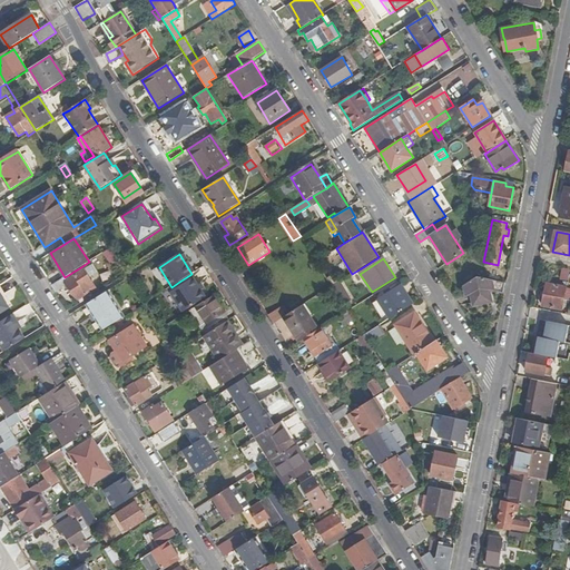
[(98,291),(89,278),(86,272),(82,266),(65,277),(51,286),(56,292),(68,284),(78,301),(90,293),(91,295),(98,291)]
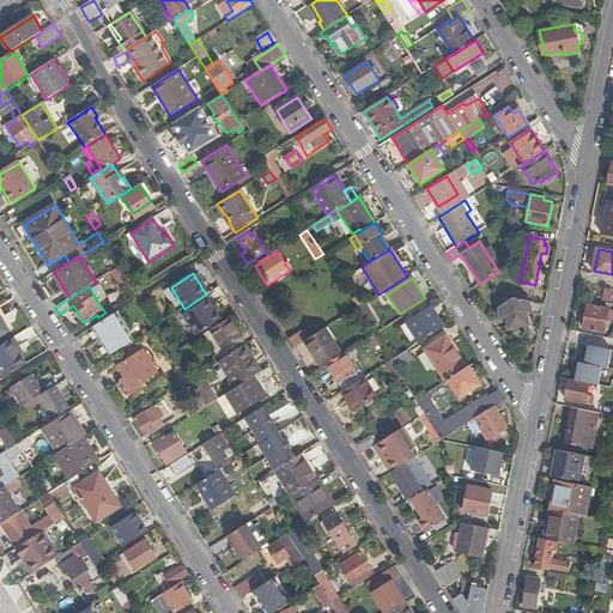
[(101,286),(92,292),(96,299),(105,293),(101,286)]
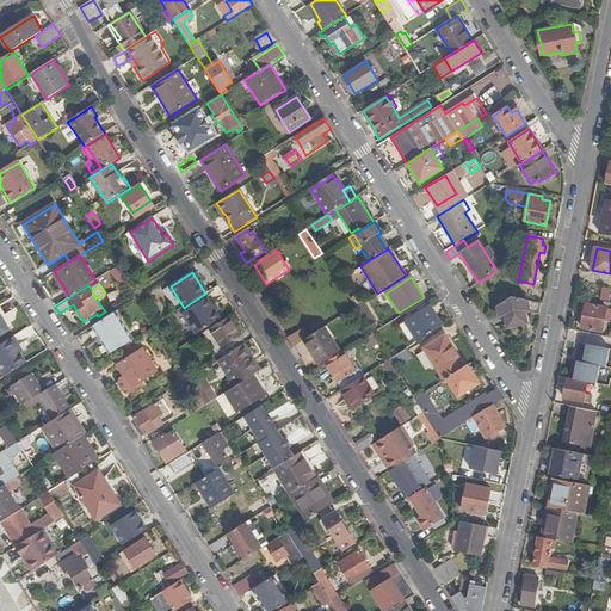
[(597,301),(608,302),(610,288),(599,287),(597,301)]
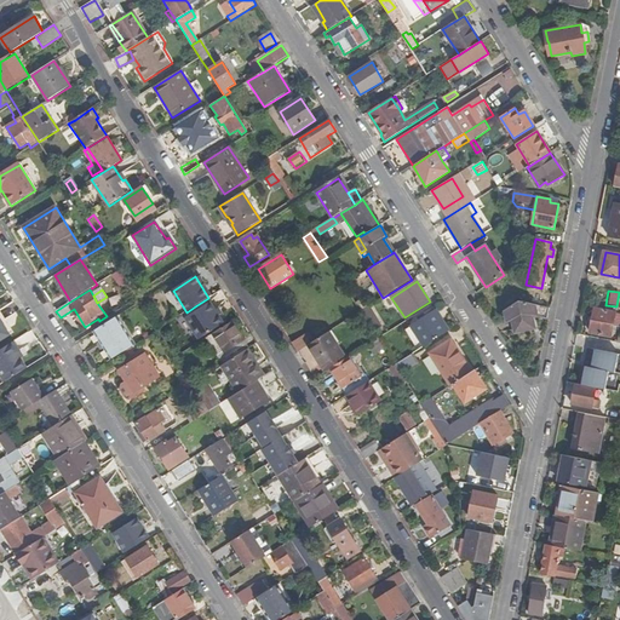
[(208,298),(195,306),(196,310),(184,319),(199,340),(223,325),(212,308),(214,305),(210,297),(208,298)]
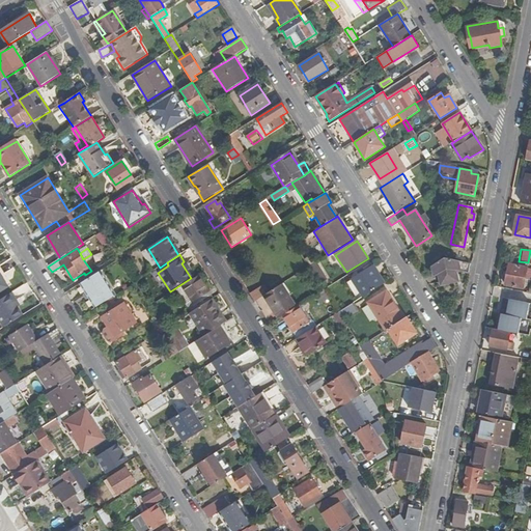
[(445,257),(431,267),(434,276),(439,275),(441,285),(458,281),(456,271),(462,270),(463,273),(469,274),(471,263),(445,257)]
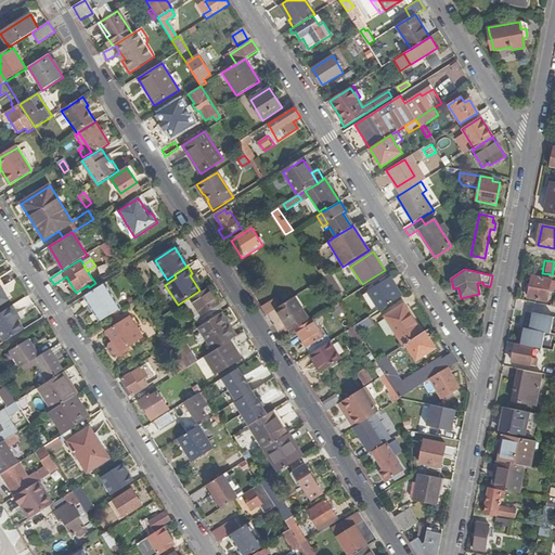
[(136,270),(130,273),(134,281),(141,278),(136,270)]
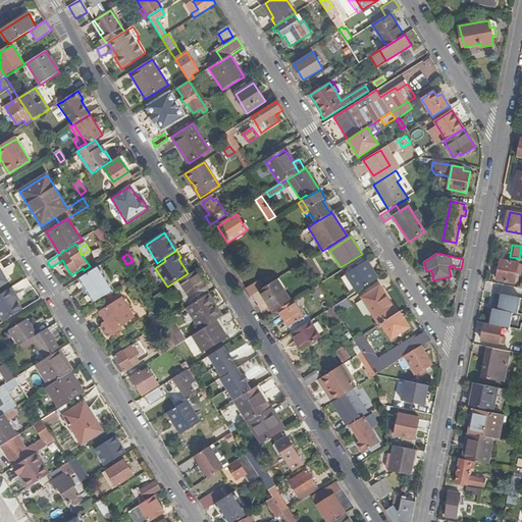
[(309,270),(316,266),(311,258),(304,262),(309,270)]
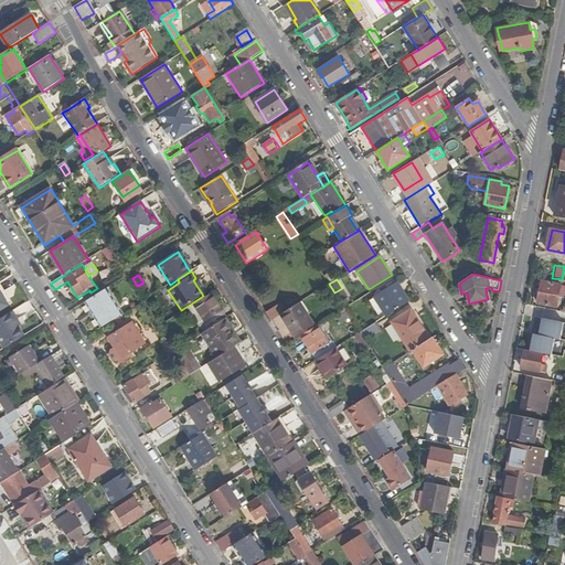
[(561,285),(543,281),(539,304),(556,307),(561,285)]
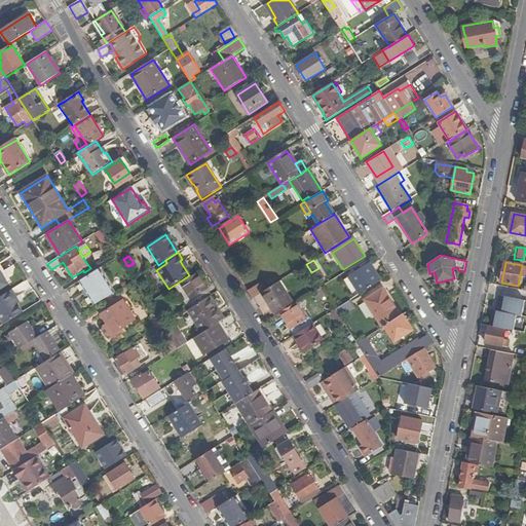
[(349,276),(361,294),(380,282),(369,263),(349,276)]
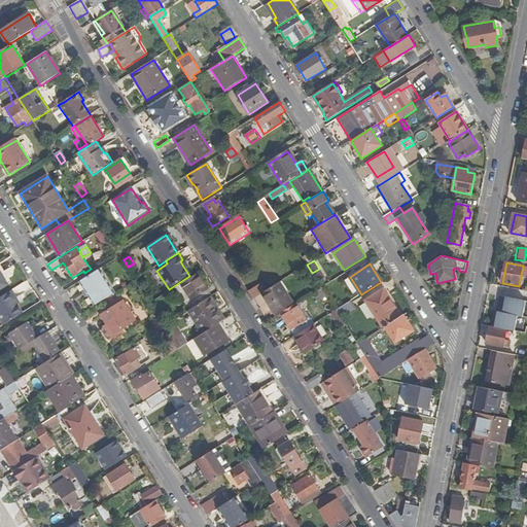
[(312,273),(307,265),(302,269),(309,279),(314,276),(312,273)]
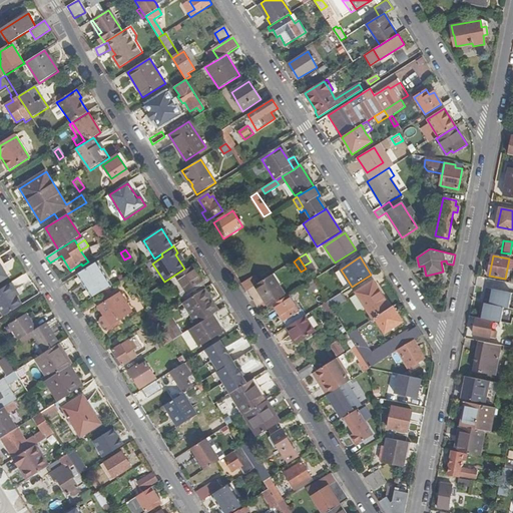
[(101,292),(108,288),(112,286),(98,262),(78,275),(92,298),(101,292)]
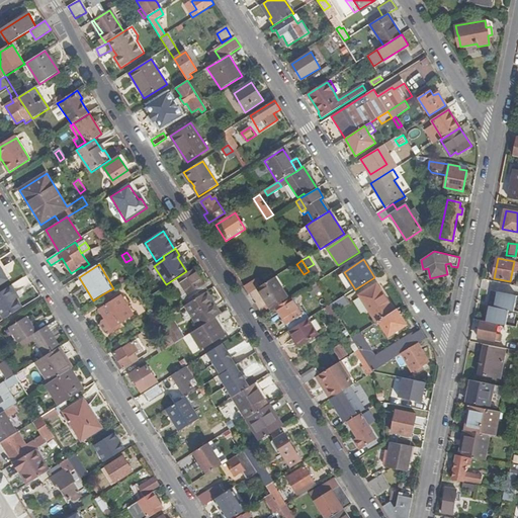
[(309,271),(312,275),(319,271),(314,264),(307,268),(309,271)]
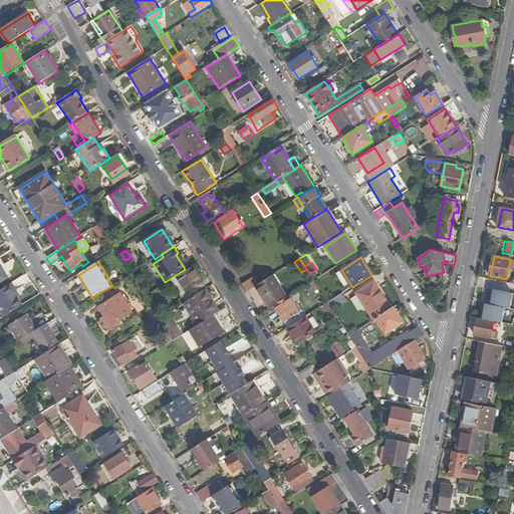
[(0,282),(8,278),(4,271),(2,272),(0,268),(0,267),(1,267),(0,264),(0,282)]
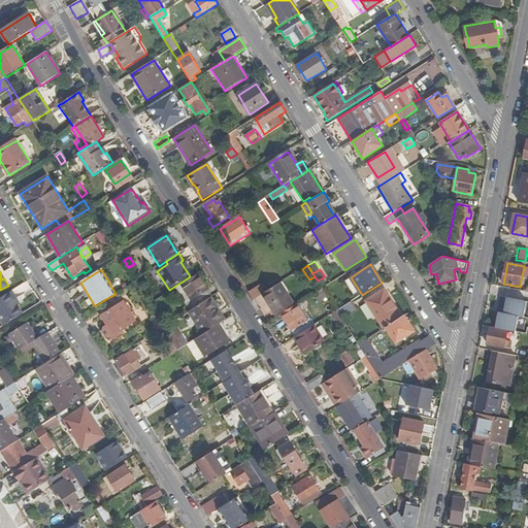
[(190,310),(209,298),(195,275),(175,288),(190,310)]
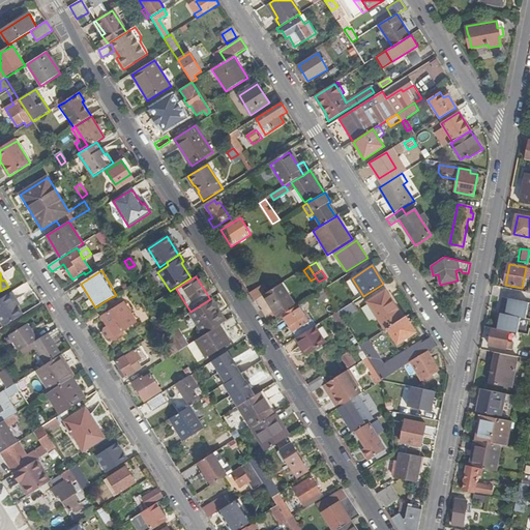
[(363,296),(352,278),(346,283),(357,300),(363,296)]
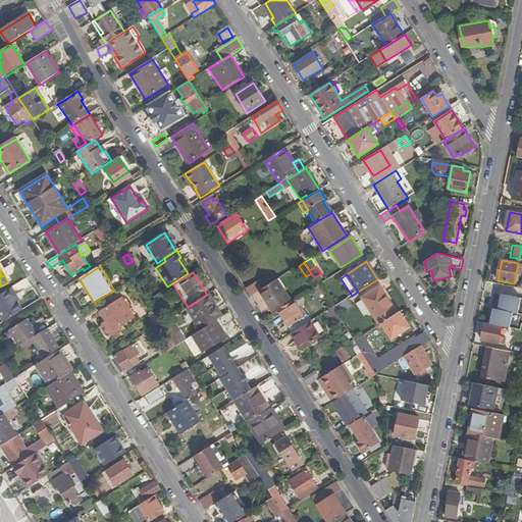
[(276,279),(264,288),(260,291),(274,314),(278,311),(292,303),(276,279)]
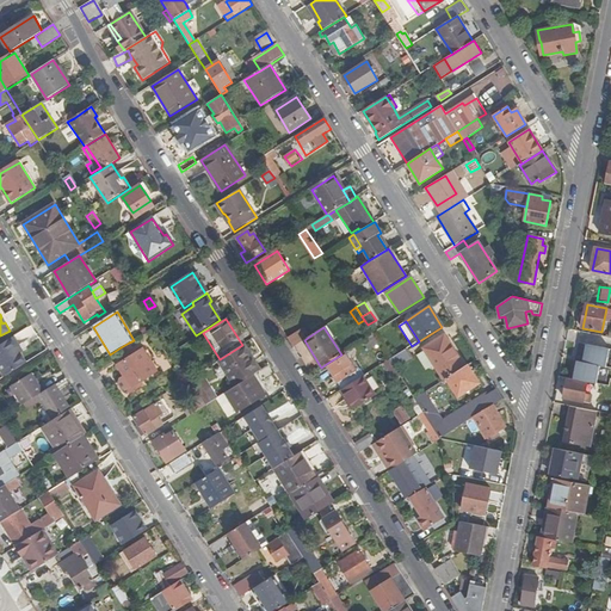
[(288,340),(292,347),(304,340),(309,337),(304,329),(288,340)]
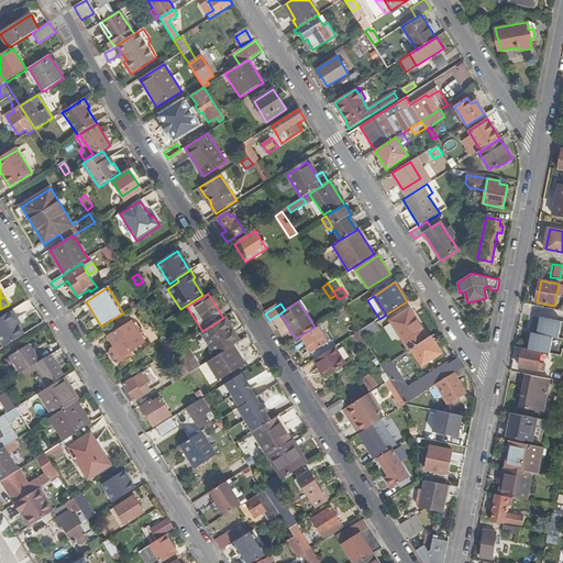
[(350,317),(344,308),(337,312),(342,321),(350,317)]
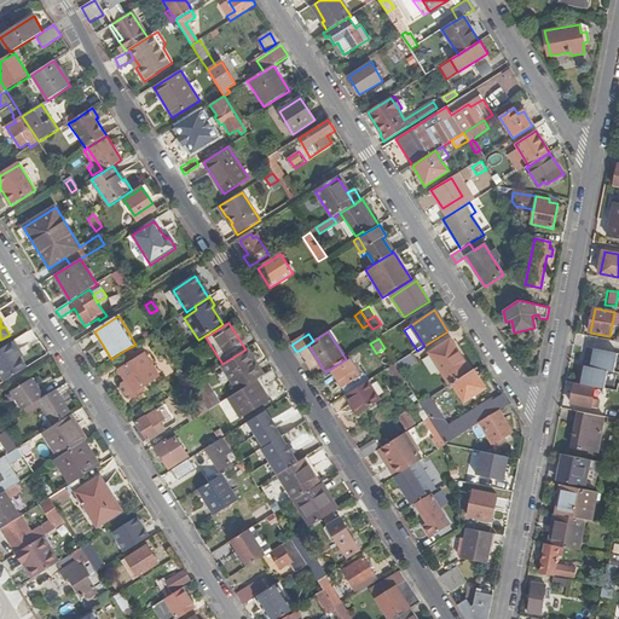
[(23,356),(13,340),(11,342),(21,357),(23,356)]
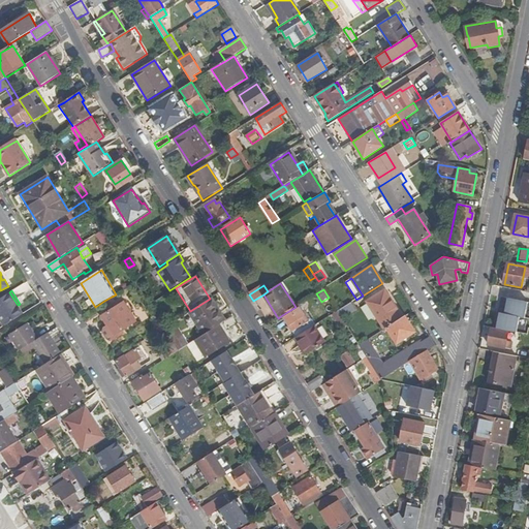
[(393,307),(395,306),(384,291),(366,302),(384,330),(385,329),(401,319),(393,307)]
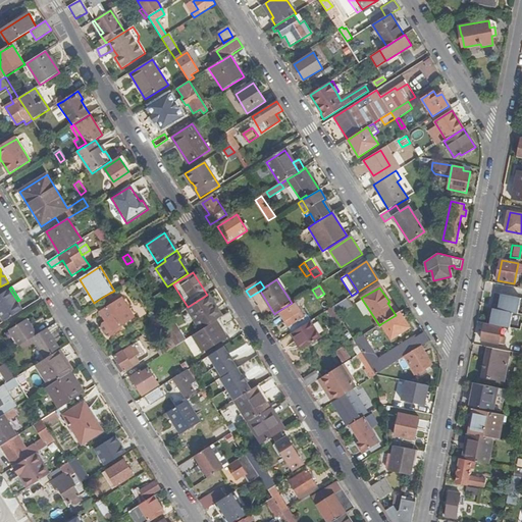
[(0,314),(4,321),(22,310),(17,301),(9,289),(0,294),(0,314)]
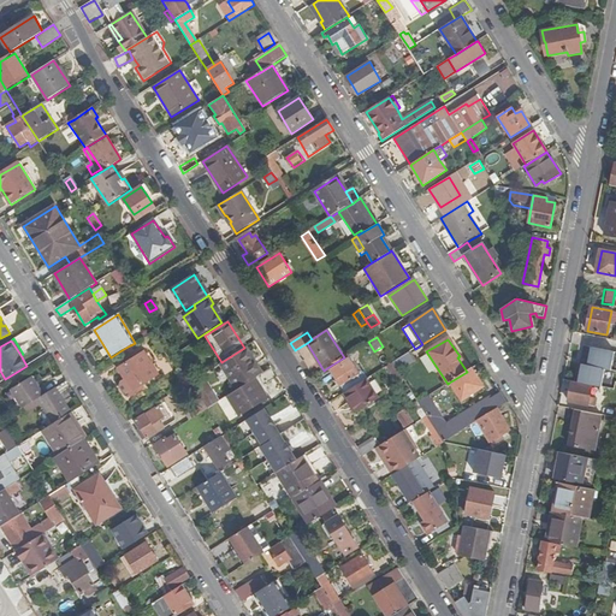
[(130,345),(122,350),(125,355),(132,350),(130,345)]
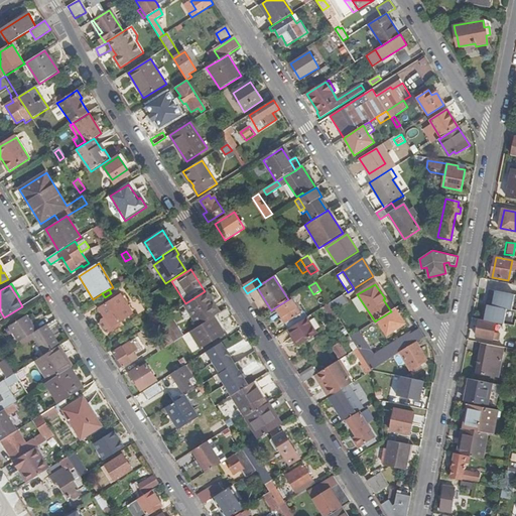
[(205,291),(185,303),(199,325),(218,312),(205,291)]
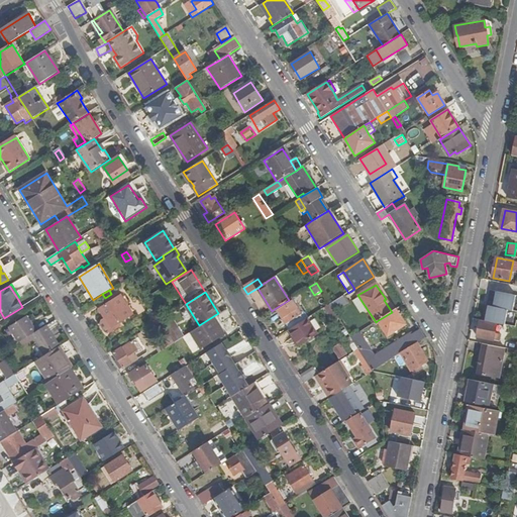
[(487,293),(482,316),(498,319),(503,296),(487,293)]
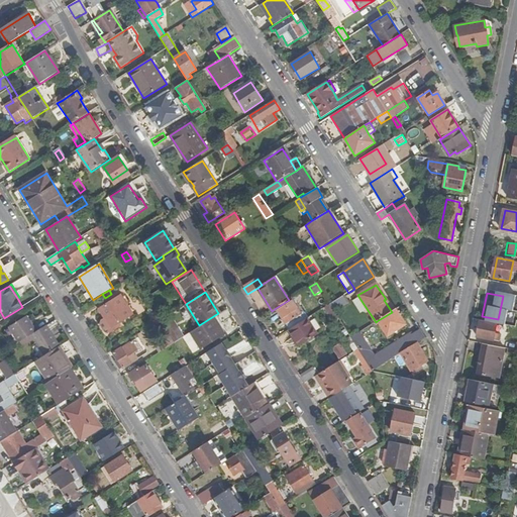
[(121,295),(109,303),(105,306),(99,309),(105,318),(110,327),(111,328),(133,314),(121,295)]
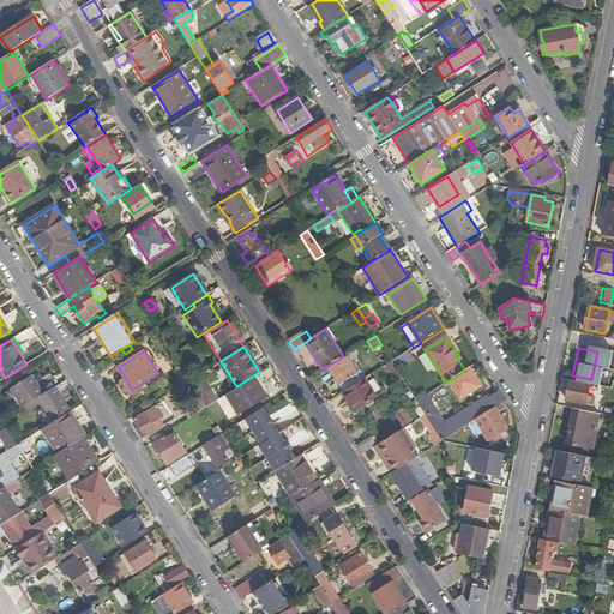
[(391,362),(397,372),(411,362),(405,353),(391,362)]
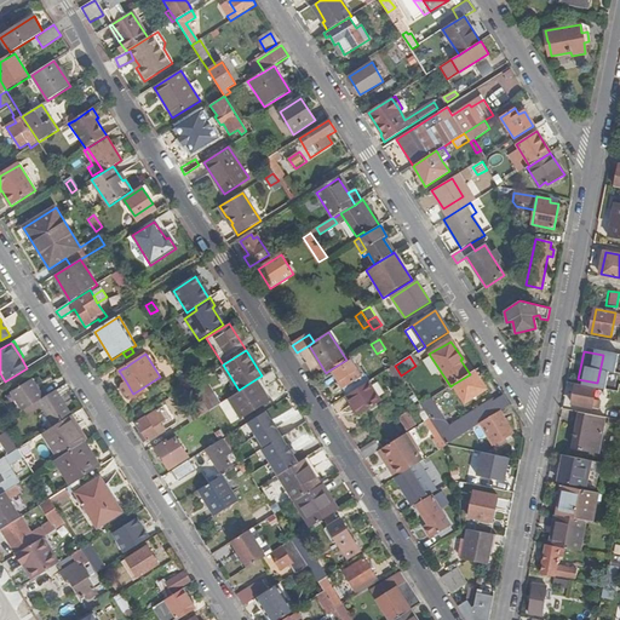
[(361,377),(349,357),(346,360),(331,369),(346,396),(362,386),(369,382),(365,374),(361,377)]
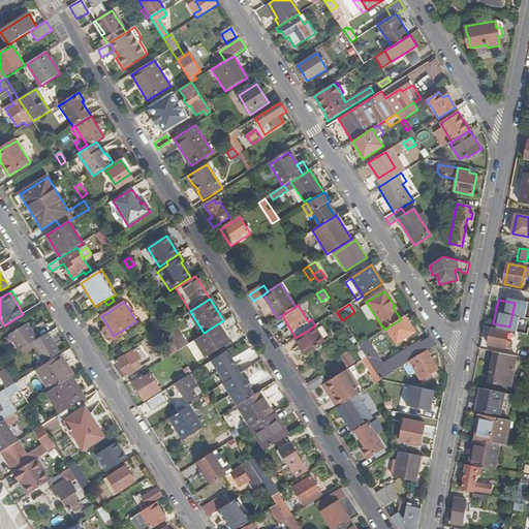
[(402,318),(395,306),(393,307),(401,319),(402,318)]
